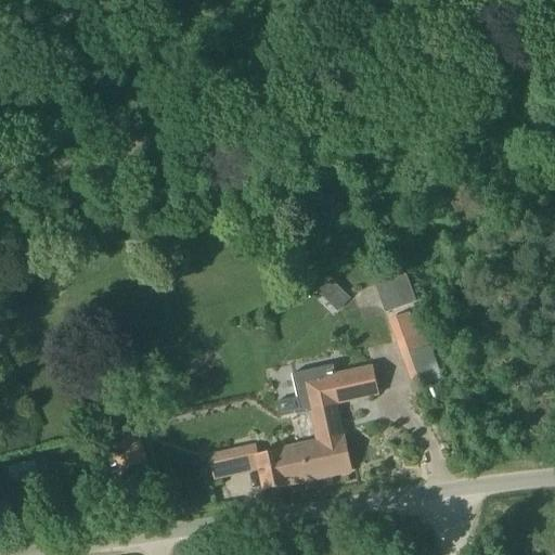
[(421,300),(415,286),(412,287),(408,273),(392,279),(376,284),(386,312),(417,301),(421,300)]
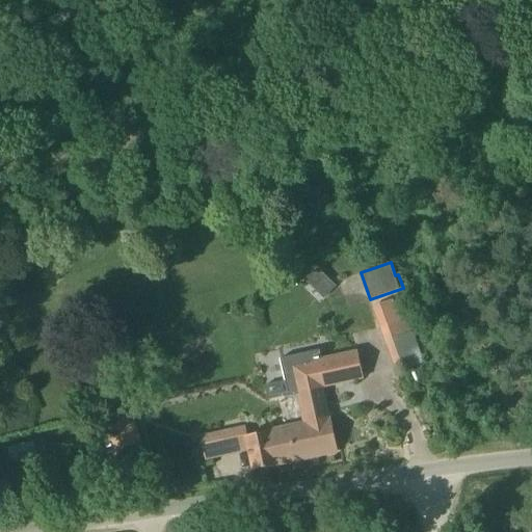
[(319,267),(308,278),(324,296),(336,286),(319,267)]
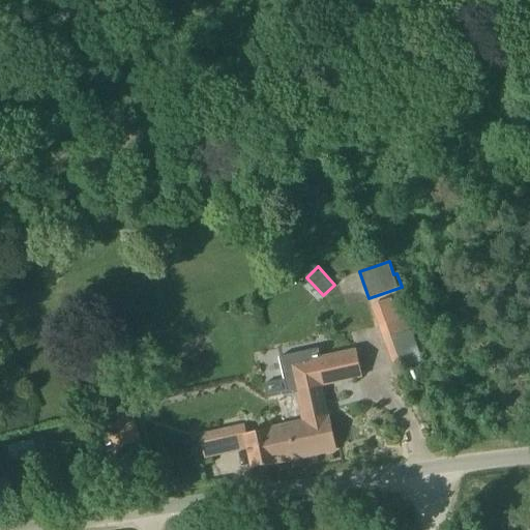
[(402,318),(395,299),(374,306),(380,325),(379,325),(384,342),(411,333),(405,317),(402,318)]
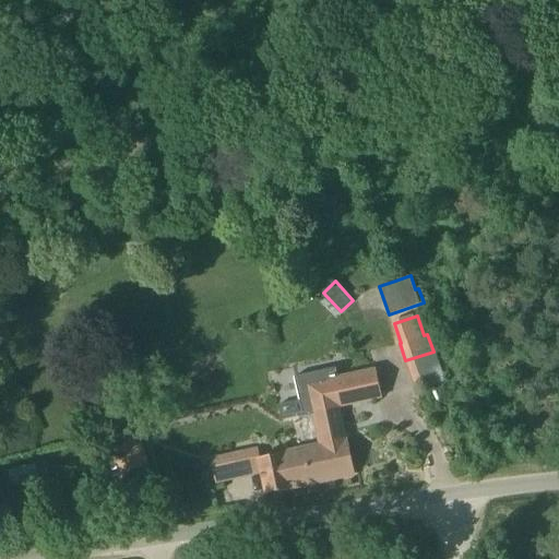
[(302,418),(311,416),(318,447),(290,452),(293,459),(287,460),(285,453),(258,460),(256,451),(211,461),(215,483),(239,477),(237,471),(260,465),(266,495),(354,475),(347,450),(345,450),(336,406),(378,397),(372,369),(339,377),(336,368),(294,378),(302,418)]
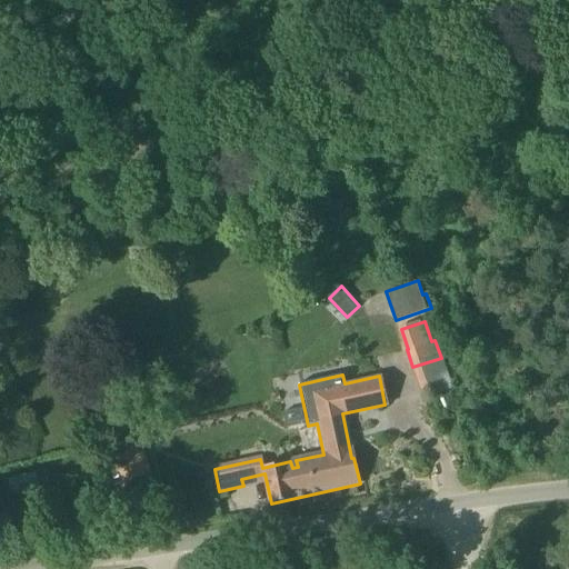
[(105,463),(110,461),(136,450),(131,438),(99,451),(105,463)]
